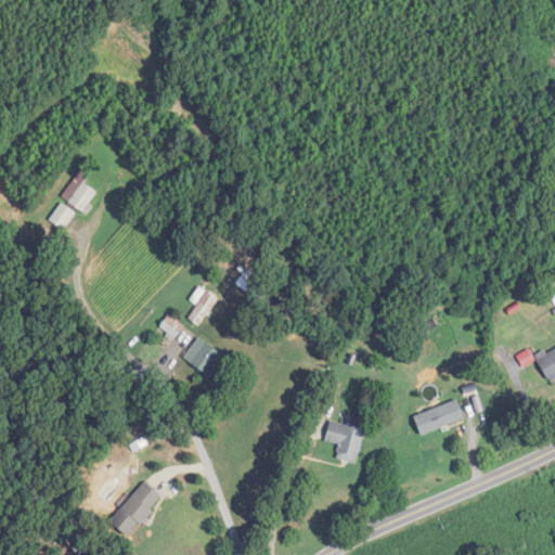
[(100,194),(84,182),(93,170),(86,165),(63,196),(85,213),(100,194)]
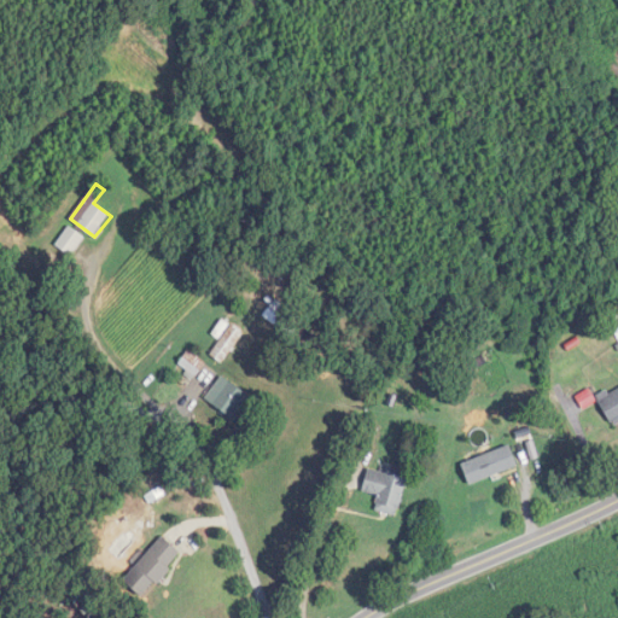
[(85,238),(70,226),(56,245),(71,256),(85,238)]
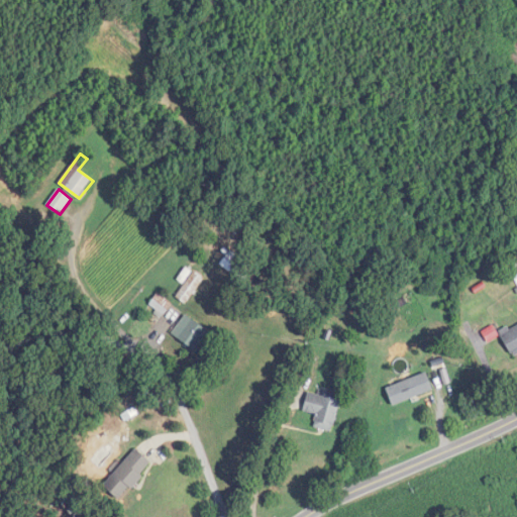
[(225,259),(220,266),(238,277),(248,261),(214,239),(209,248),(225,259)]
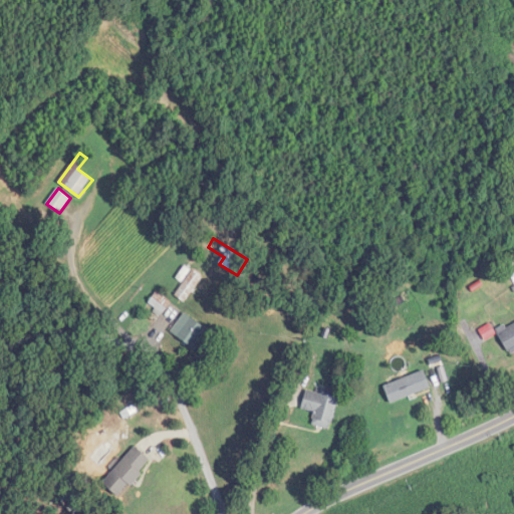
[(204,279),(194,271),(175,294),(185,302),(204,279)]
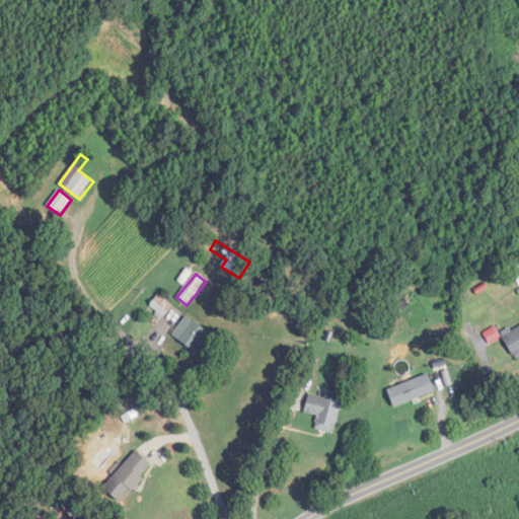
[(200,355),(213,336),(187,316),(172,337),(200,355)]
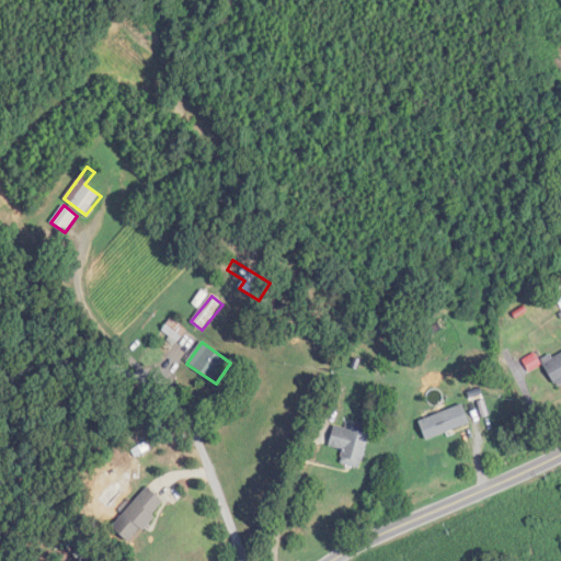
[(560,352),(544,363),(556,385),(560,381),(560,352)]
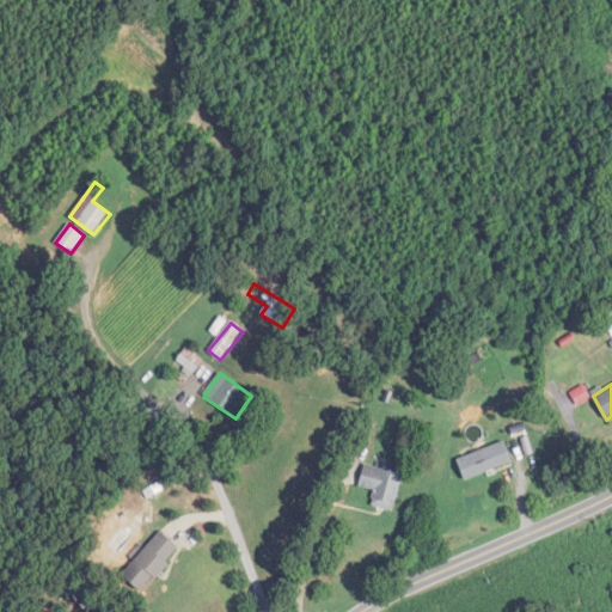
[(465,481),(513,465),(507,444),(459,459),(465,481)]
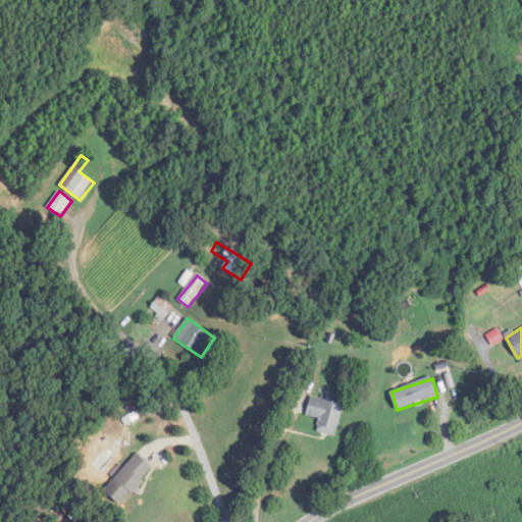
[(317,432),(337,437),(345,404),(312,397),(308,417),(320,420),(317,432)]
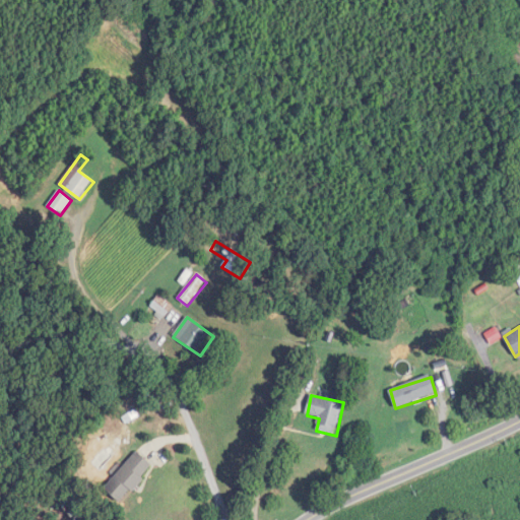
[(154,467),(137,452),(105,490),(121,504),(154,467)]
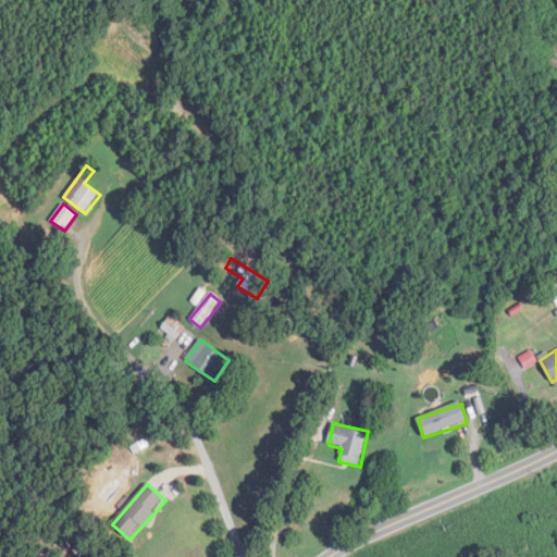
All buildings are outlined.
